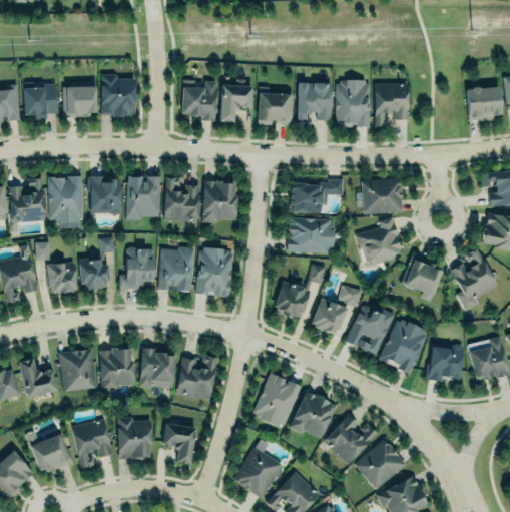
[(135,115),(136,76),(102,76),(101,115),(135,115)]
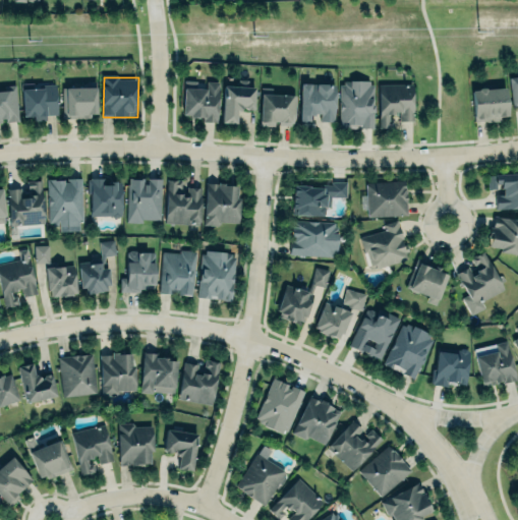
[(342,83),(341,128),(353,128),(351,124),(363,124),(361,128),(377,128),(377,104),(375,104),(375,99),(376,98),(376,84),(371,84),(372,80),(352,80),(352,81),(346,81),(346,84),(342,83)]
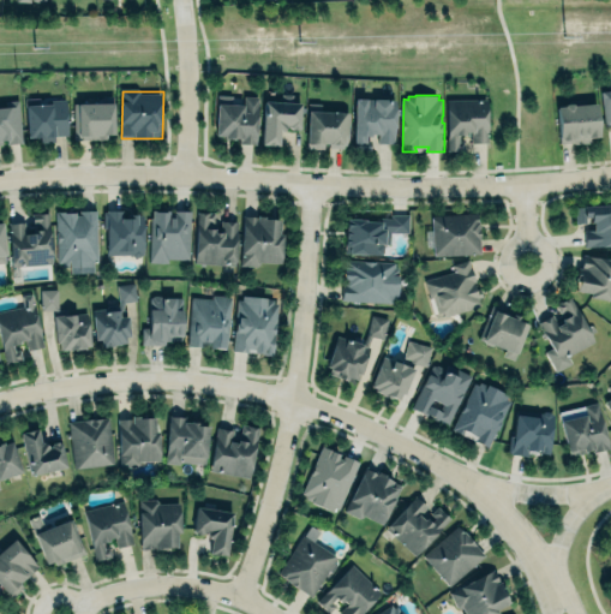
[(259,144),(259,97),(219,96),(217,138),(241,138),(240,144),(259,144)]
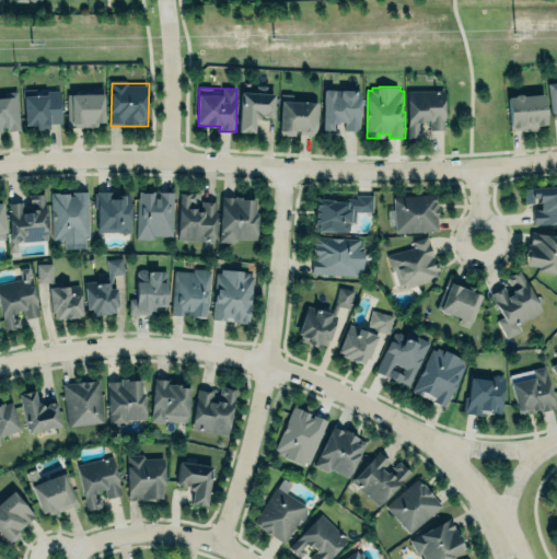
[(409,91),(447,90),(448,130),(431,130),(432,120),(426,120),(426,123),(420,123),(420,128),(426,128),(426,138),(409,138),(409,91)]
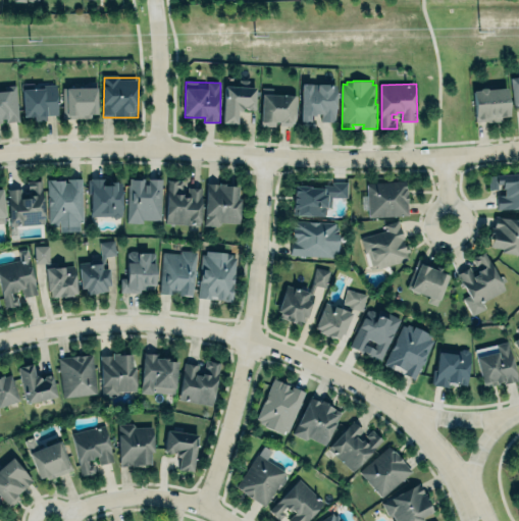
[(0,92),(0,123),(3,123),(3,122),(20,121),(18,85),(6,86),(7,92),(0,92)]
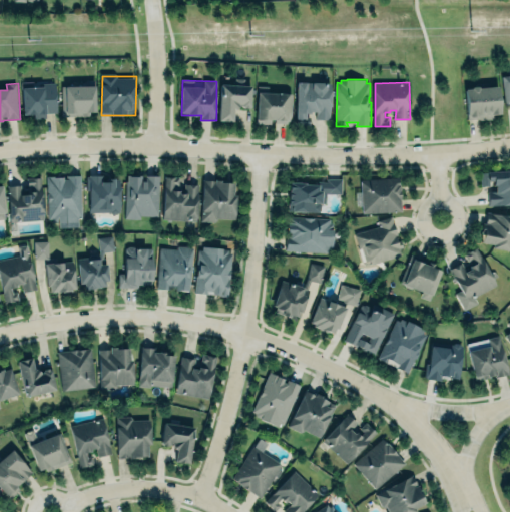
[(24,87),(45,87),(45,83),(57,83),(59,112),(48,113),(48,118),(36,119),(36,114),(25,115),(24,87)]
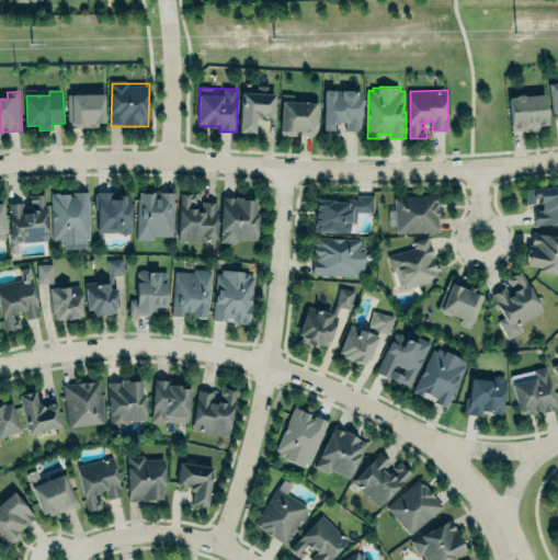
[(327,91),(363,92),(362,132),(348,130),(348,122),(341,122),(341,124),(337,124),(336,128),(341,128),(340,137),(326,136),(327,91)]
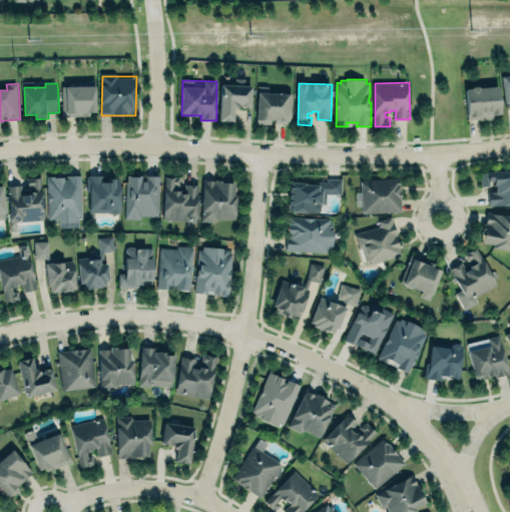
[(222,84),(253,85),(252,106),(250,108),(245,108),(243,106),(243,105),(240,104),(241,105),(236,110),(235,108),(234,121),(220,121),(222,84)]
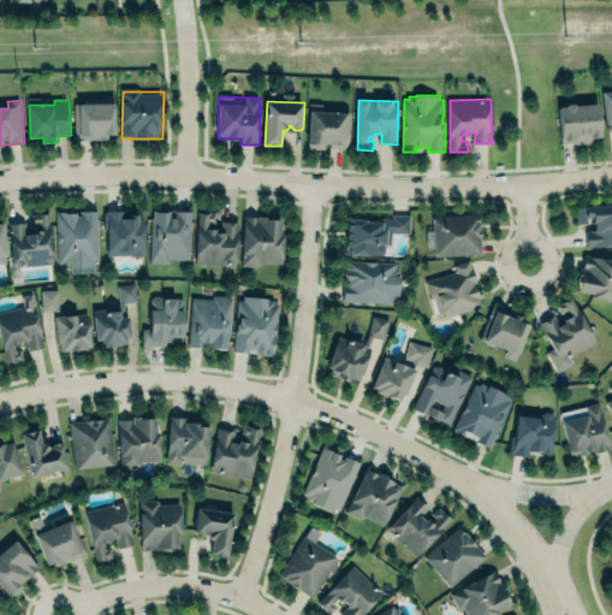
[(110,140),(110,135),(117,135),(117,104),(76,104),(77,137),(83,137),(83,140),(110,140)]
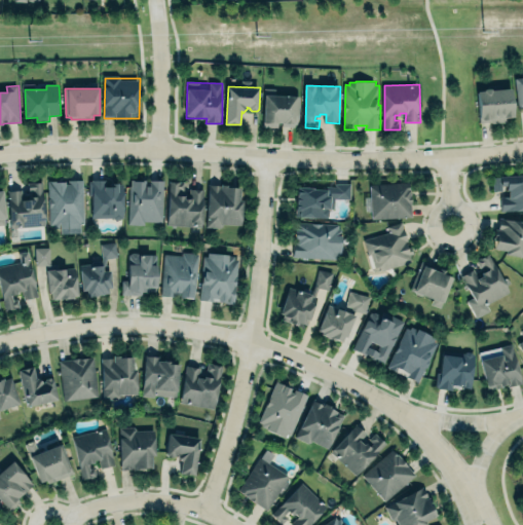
[(515,117),(512,88),(478,90),(481,124),(507,122),(507,118),(515,117)]
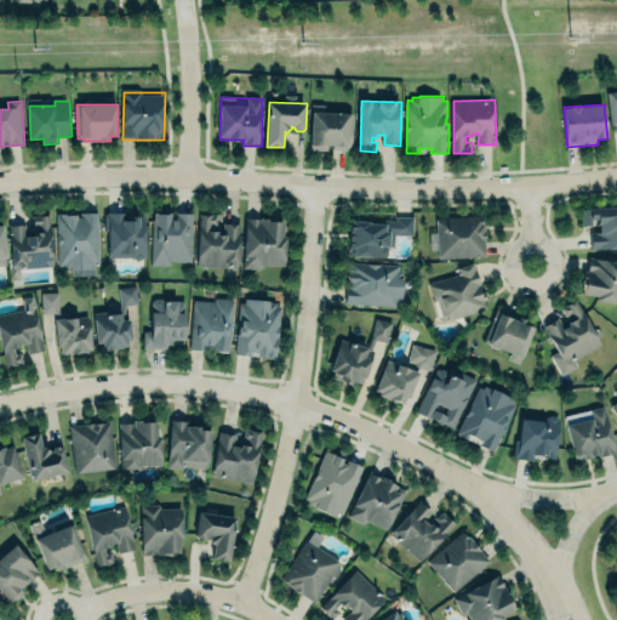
[(315,112),(355,114),(354,147),(349,147),(349,151),(335,149),(335,146),(331,144),(330,151),(313,149),(315,112)]
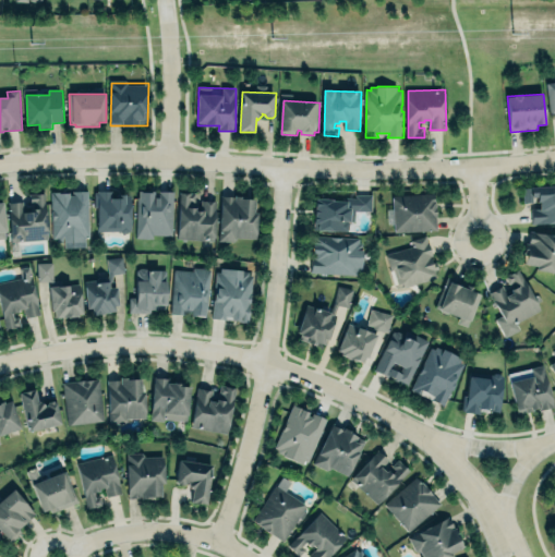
[(525,188),(531,188),(531,186),(554,184),(554,221),(533,223),(533,216),(533,208),(541,208),(541,202),(539,202),(539,196),(534,197),(534,203),(525,203),(525,188)]
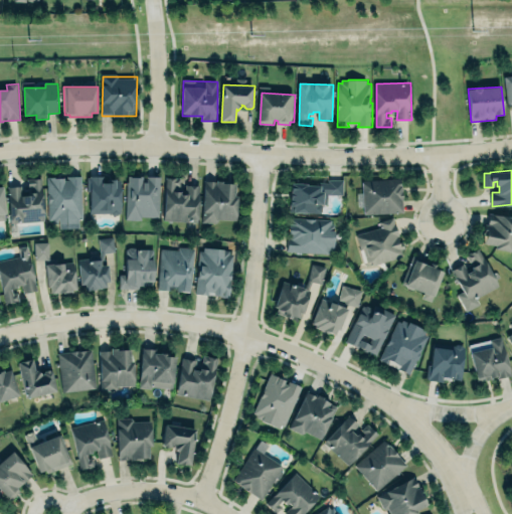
[(48,176),(50,220),(54,220),(54,223),(60,223),(61,228),(80,227),(79,219),(84,219),(82,176),(69,176),(69,178),(72,180),(65,180),(65,177),(56,177),(56,176),(48,176)]
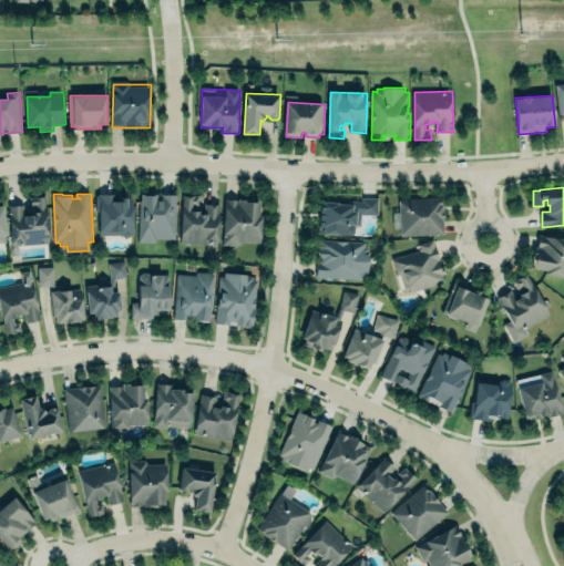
[(134,197),(134,235),(132,235),(131,236),(126,237),(124,235),(101,235),(101,212),(98,212),(98,195),(100,195),(100,194),(115,194),(115,201),(119,201),(119,197),(134,197)]
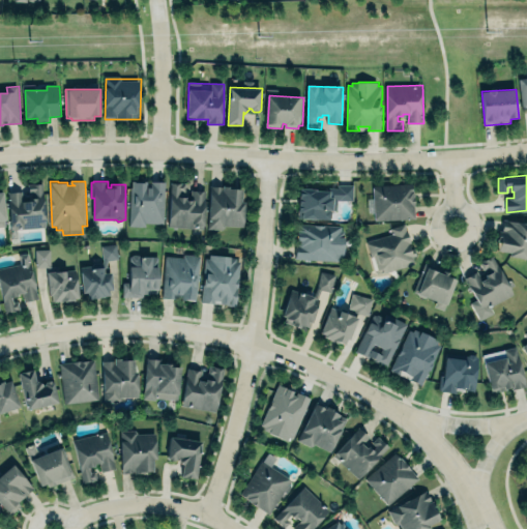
[(134,181),(167,181),(166,224),(147,224),(146,226),(132,226),(133,187),(134,187),(134,181)]
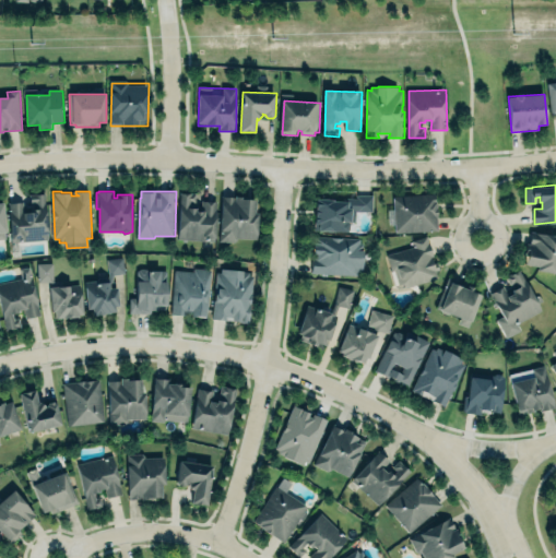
[(32,194),(47,193),(50,239),(13,242),(11,203),(25,202),(25,204),(23,209),(23,213),(36,212),(35,209),(40,209),(39,203),(32,203),(32,194)]
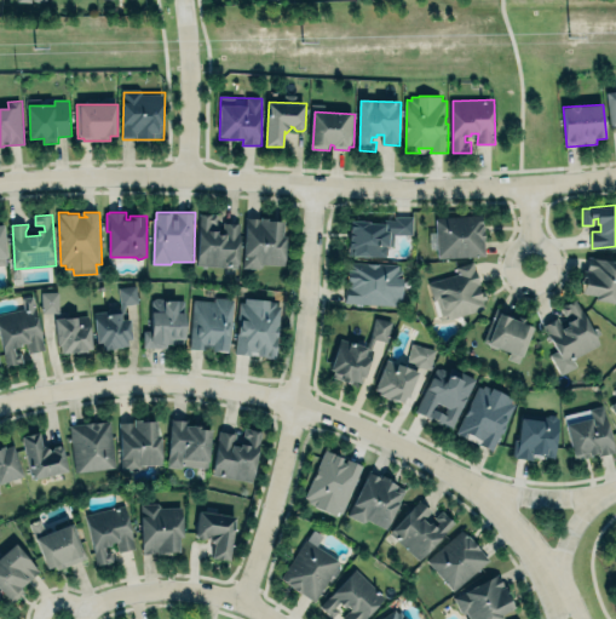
[(240,268),(241,224),(223,223),(223,216),(201,215),(199,267),(240,268)]
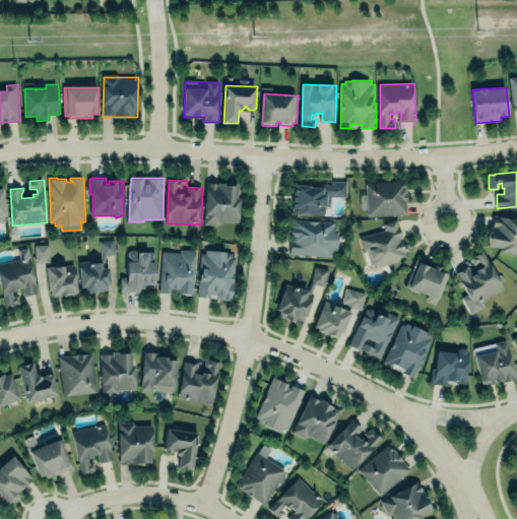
[(368,216),(408,215),(406,181),(367,182),(368,216)]
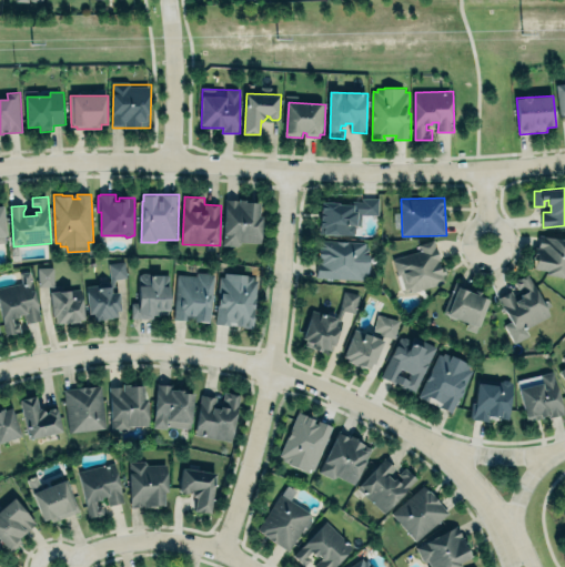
[(265,215),(263,243),(242,242),(242,244),(240,246),(224,245),(226,200),(240,200),(240,199),(252,199),(252,202),(262,203),(261,215),(265,215)]
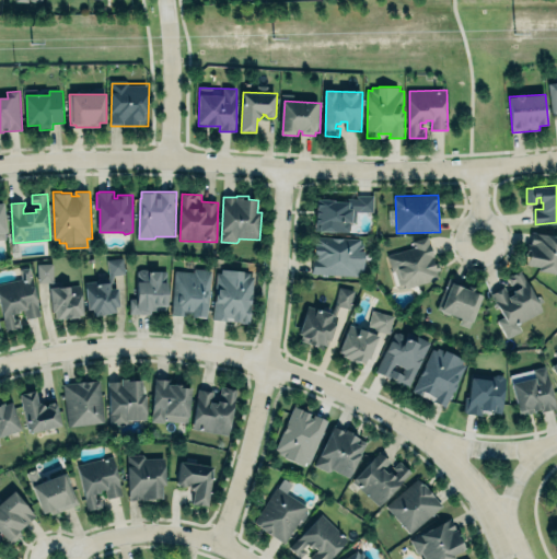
[(318,199),(335,200),(335,201),(347,201),(347,198),(358,198),(358,196),(374,196),(374,211),(358,211),(358,222),(350,222),(351,223),(351,231),(350,232),(321,231),(321,230),(316,230),(318,199)]
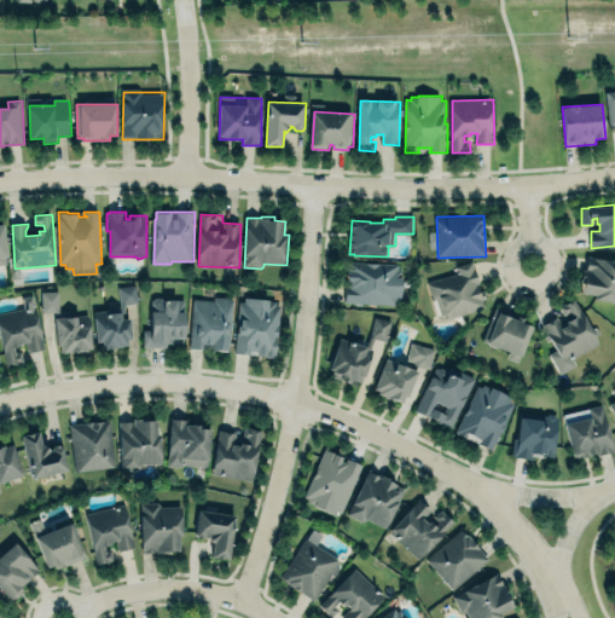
[(0,265),(10,265),(6,224),(0,224),(0,265)]
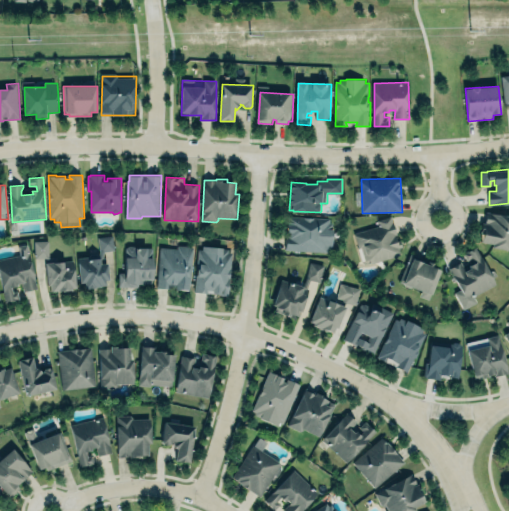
[(488,212),(508,215),(508,251),(493,248),(494,244),(482,242),(484,229),(482,229),(483,222),(486,222),(488,212)]
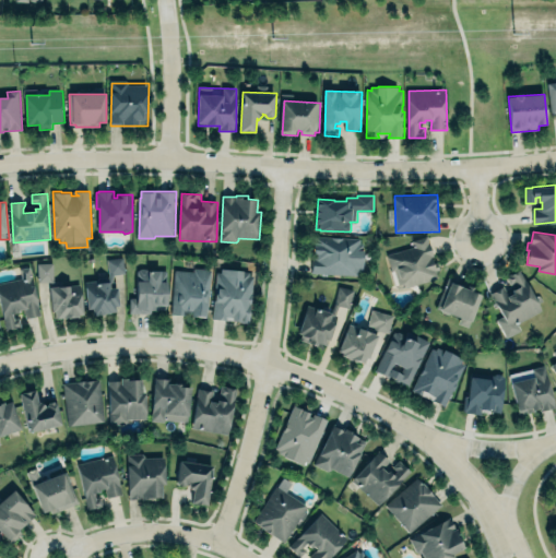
[(316,236),(362,238),(362,242),(365,242),(364,272),(359,271),(359,275),(314,273),(314,259),(318,259),(319,254),(315,253),(316,236)]
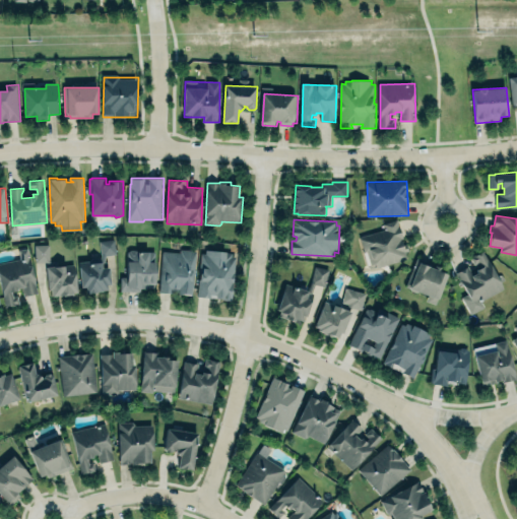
[(398,219),(406,245),(407,244),(409,251),(406,252),(408,259),(378,268),(376,264),(372,265),(368,252),(366,252),(361,237),(386,230),(384,223),(398,219)]
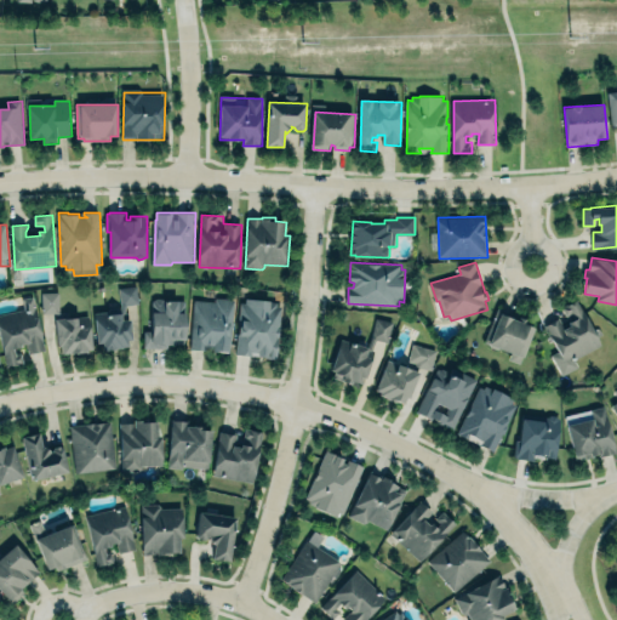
[(96,313),(109,312),(112,310),(118,308),(121,308),(124,303),(120,289),(138,285),(141,305),(129,306),(126,313),(124,316),(124,320),(132,319),(133,340),(130,341),(130,346),(124,346),(124,348),(116,348),(116,350),(104,351),(104,343),(98,343),(96,313)]
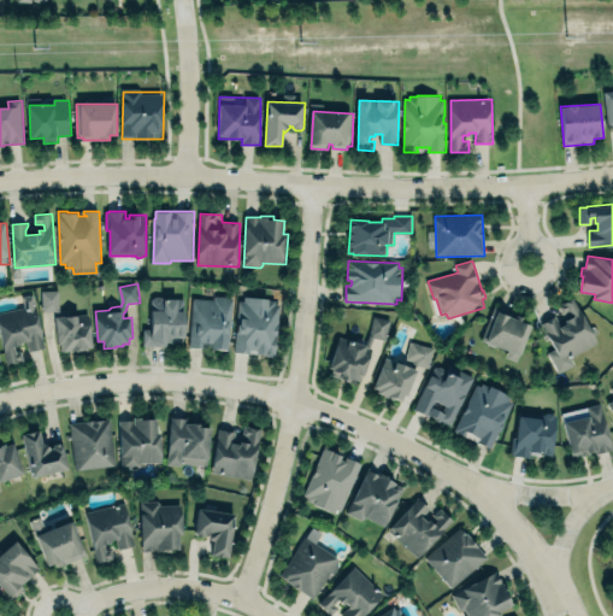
[(43,291),(60,289),(62,311),(43,312),(43,291)]
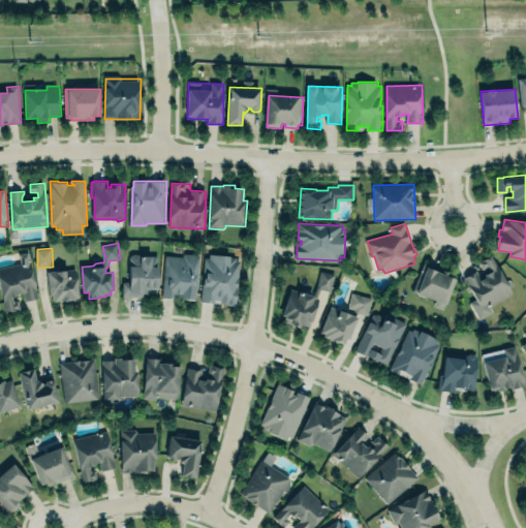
[(40,299),(30,252),(20,254),(22,262),(0,268),(0,281),(7,313),(22,309),(20,301),(14,302),(13,297),(19,296),(19,293),(24,291),(26,302),(40,299)]
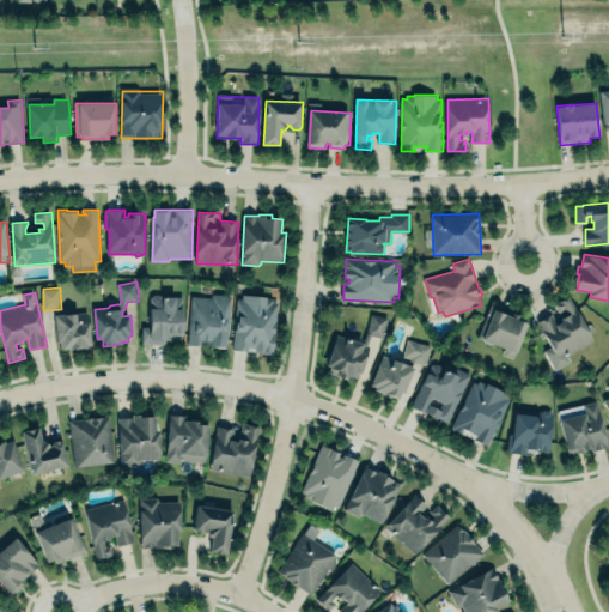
[(192,297),(189,346),(230,349),(232,296),(213,295),(213,298),(192,297)]
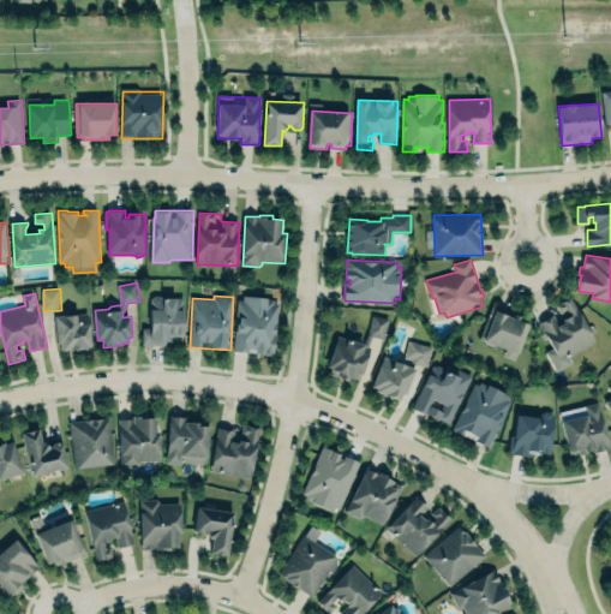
[(275,356),(280,304),(276,303),(276,300),(269,299),(269,298),(245,296),(245,300),(240,300),(238,319),(241,319),(241,325),(239,323),(235,351),(275,356)]
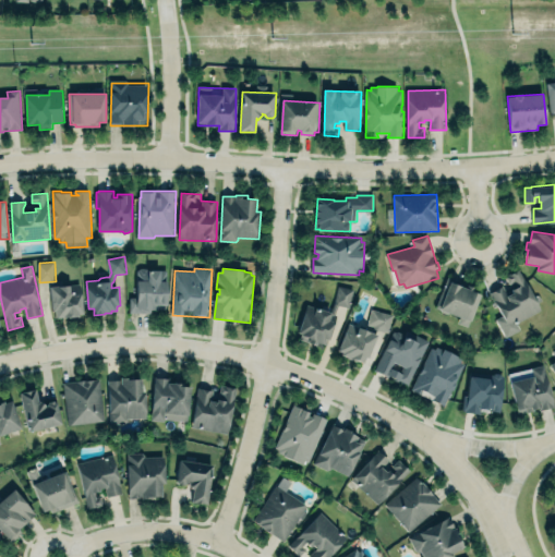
[(168,270),(139,269),(137,298),(131,298),(131,312),(167,313),(168,270)]
